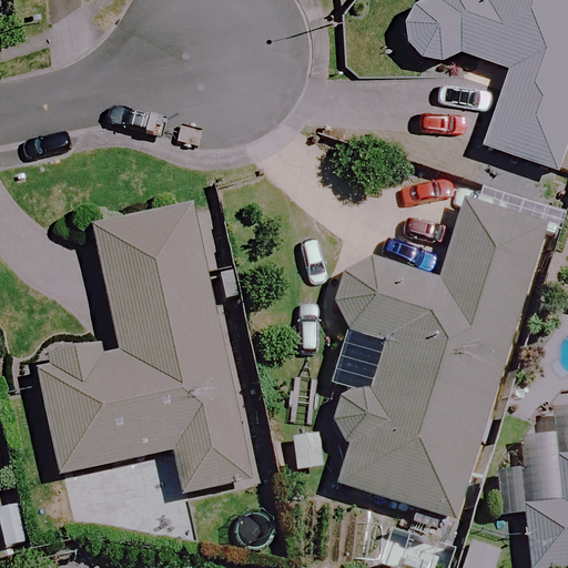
[(506,69),(480,146),(558,172),(567,142),(567,0),(428,0),(429,0),(414,7),(405,23),(408,44),(424,60),(443,62),(460,53),(506,69)]
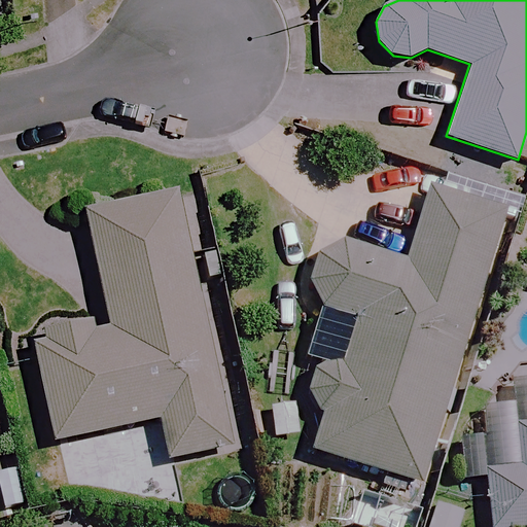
[(409,259),(345,240),(320,253),(310,279),(323,307),(353,315),(341,357),(314,369),(310,391),(324,413),(313,446),(422,481),(508,208),(432,184),(409,259)]
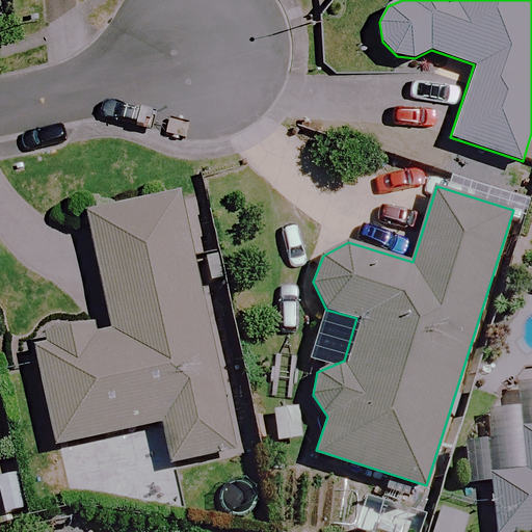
[(223,455),(167,206),(74,227),(97,331),(22,348),(45,452),(151,428),(160,470),(223,455)]
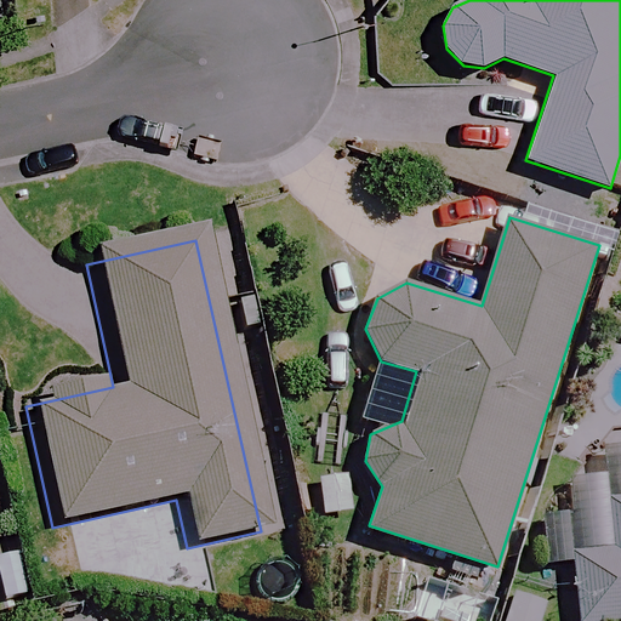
[(620,620),(620,502),(600,505),(605,557),(559,560),(563,620),(620,620)]
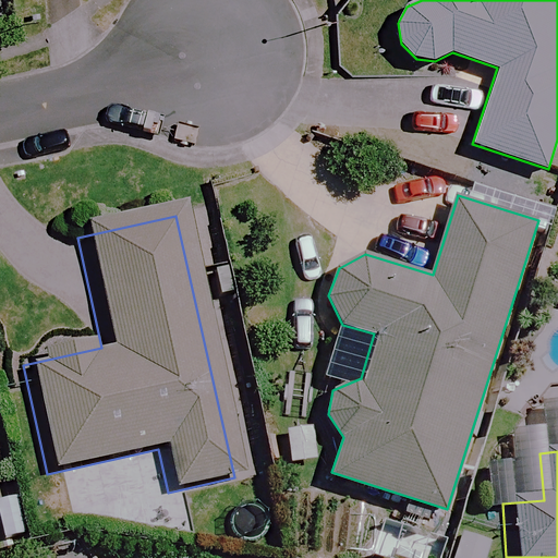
[(481,557),(484,546),(451,536),(444,557),(481,557)]
